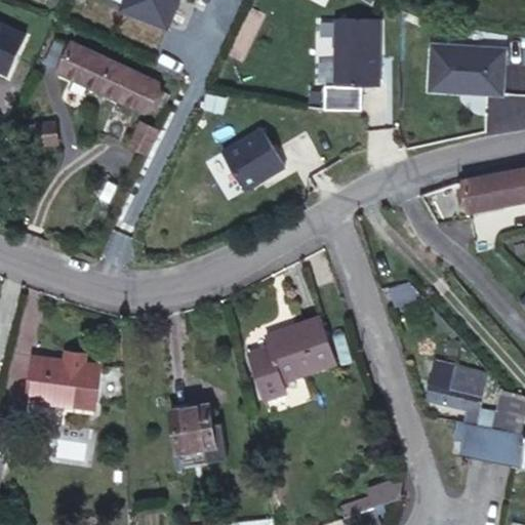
[(124,0),(121,8),(167,27),(177,0),(124,0)]
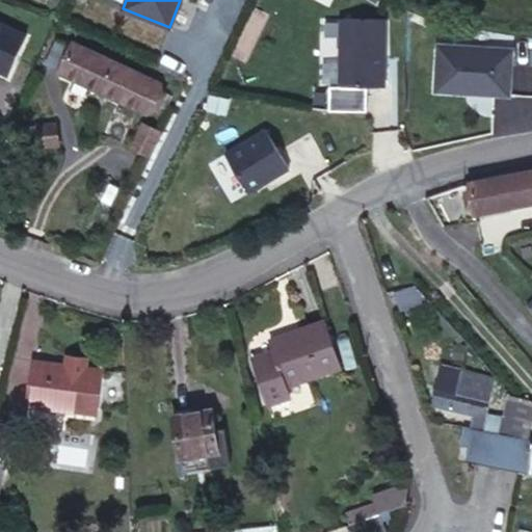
[(384,86),(386,19),(341,19),(340,86),(384,86)]
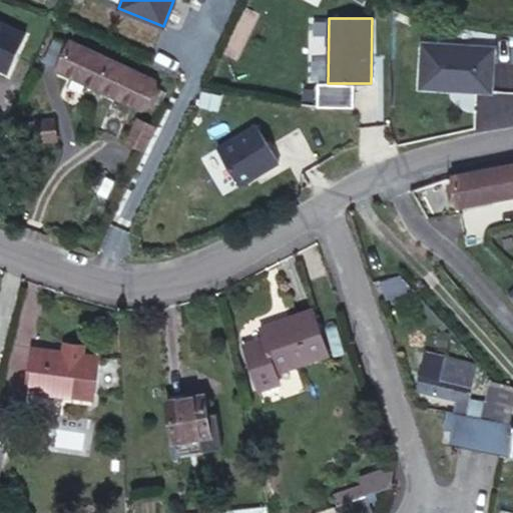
[(11,29),(0,23),(0,73),(10,78),(28,38),(10,30),(11,29)]
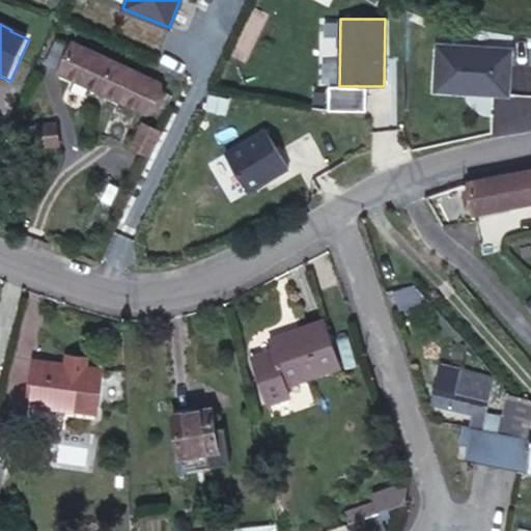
[(91,79),(150,106),(161,82),(75,44),(73,48),(57,40),(49,59),(79,74),(74,84),(86,90),(91,79)]
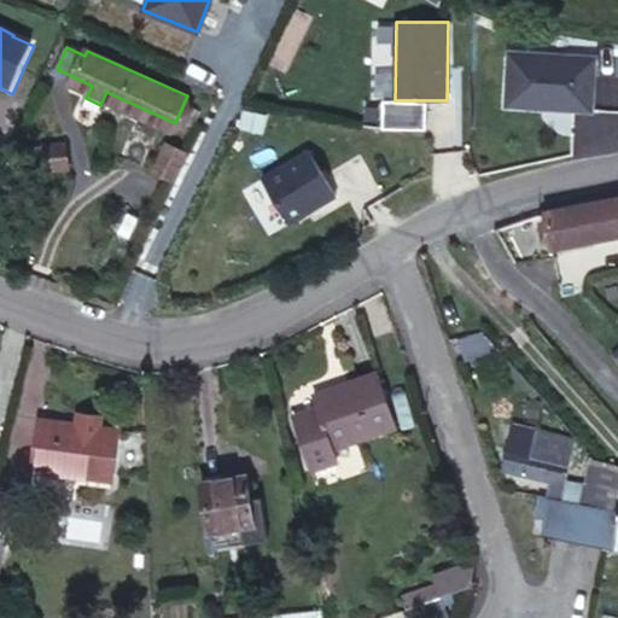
[(595,57),(508,52),(505,105),(592,111),(595,57)]
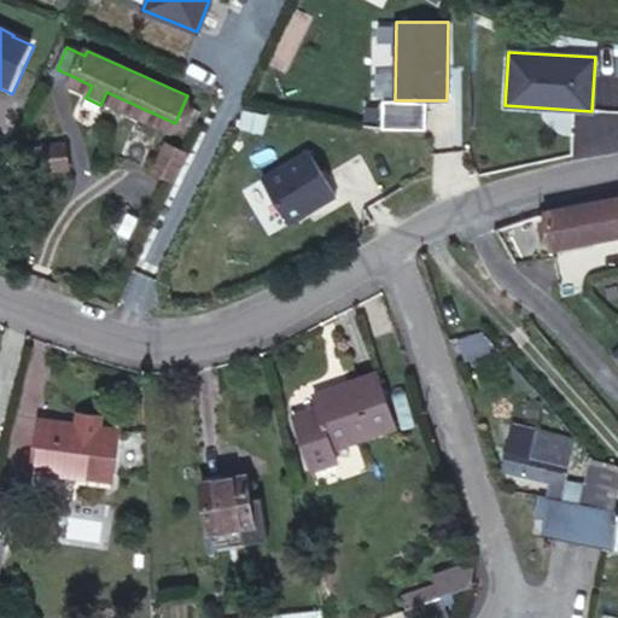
[(188,145),(169,136),(157,164),(176,173),(188,145)]
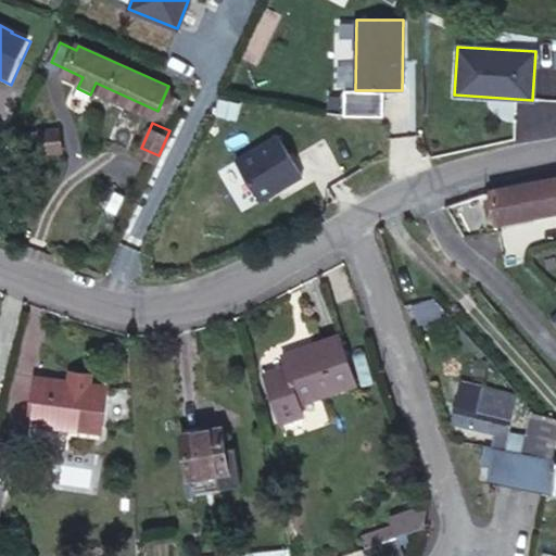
[(67,129),(46,125),(42,143),(63,148),(67,129)]
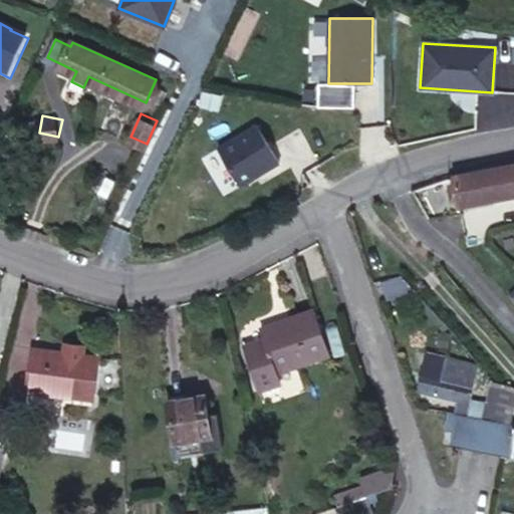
[(257,124),(218,149),(240,186),(279,163),(257,124)]
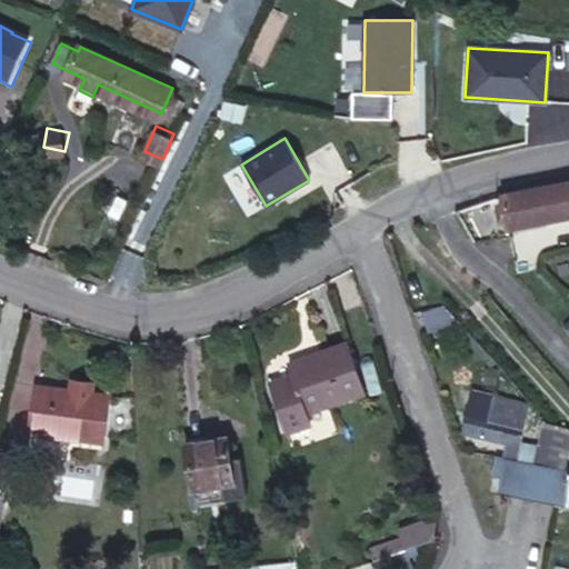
[(568,178),(500,189),(505,222),(568,215),(568,178)]
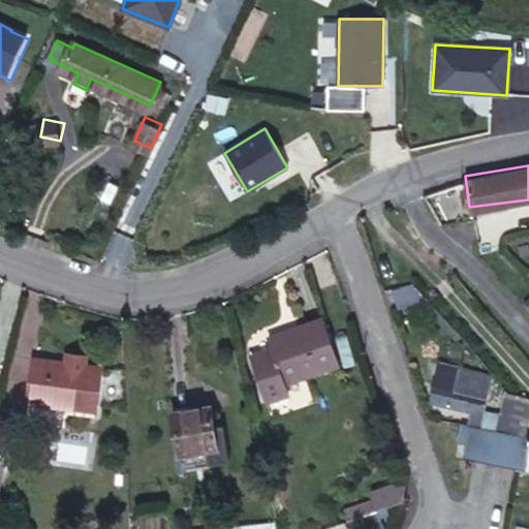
[(409,279),(386,285),(391,303),(429,292),(409,279)]
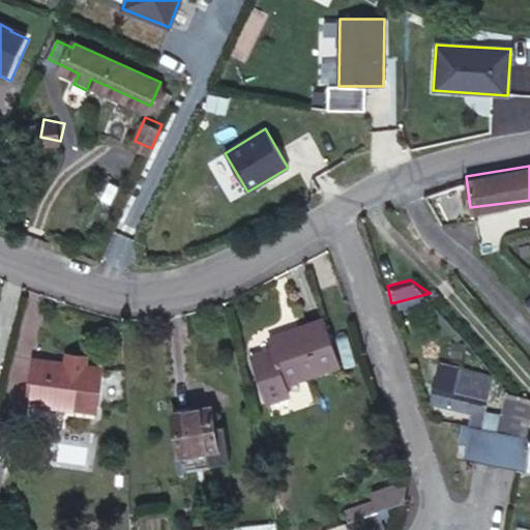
[(339,363),(324,324),(271,344),(274,353),(255,360),(270,406),(291,399),(286,382),(339,363)]
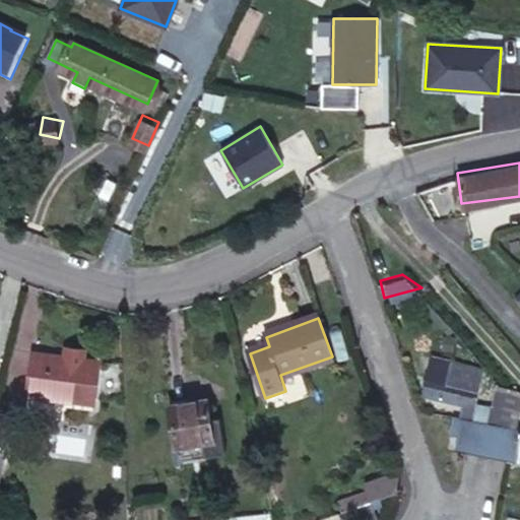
[(459,400),(456,416),(490,424),(493,405),(472,401),(479,365),(429,354),(420,392),(459,400)]
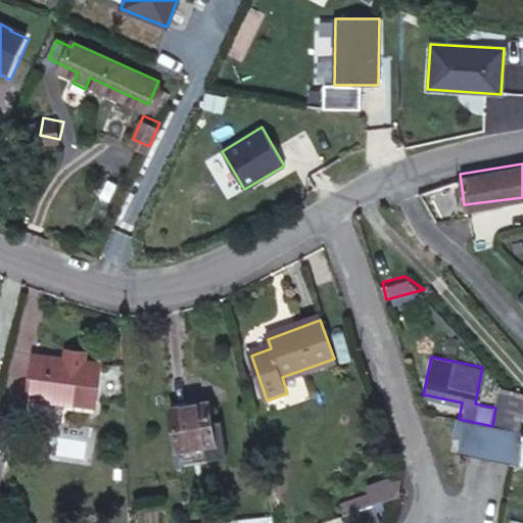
[(32,402),(100,409),(104,367),(36,360),(32,402)]
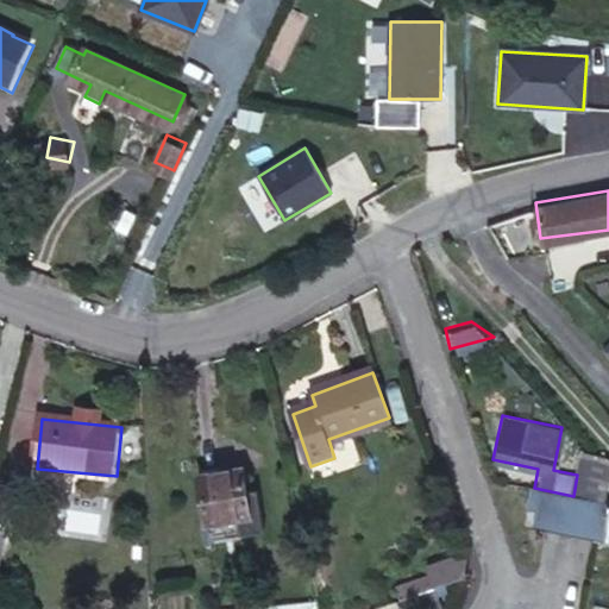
[(573,496),(606,502),(608,482),(608,462),(601,462),(603,454),(583,450),(577,475),(573,496)]
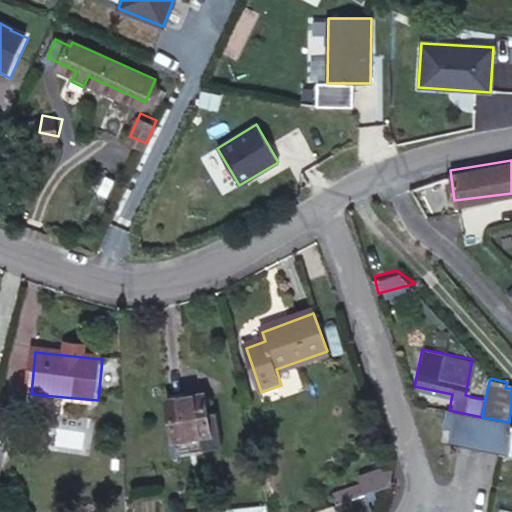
[(214,442),(209,402),(173,408),(179,446),(214,442)]
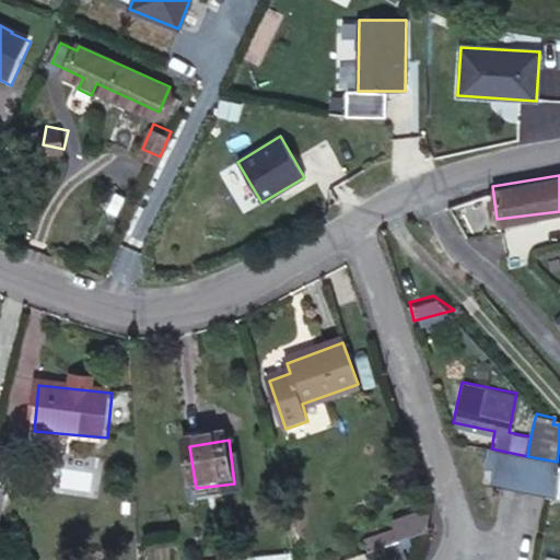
[(559,462),(557,462),(527,456),(491,448),(485,447),(481,464),(490,466),(488,478),(544,489),(543,496),(553,497),(552,500),(559,502),(559,462)]
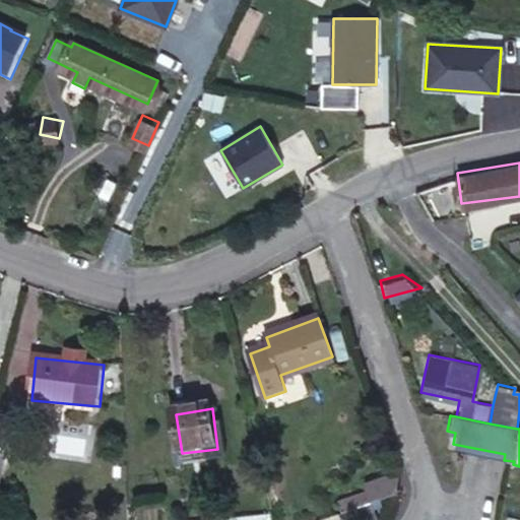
[(397,496),(400,479),(341,501),(343,514),(397,496)]
